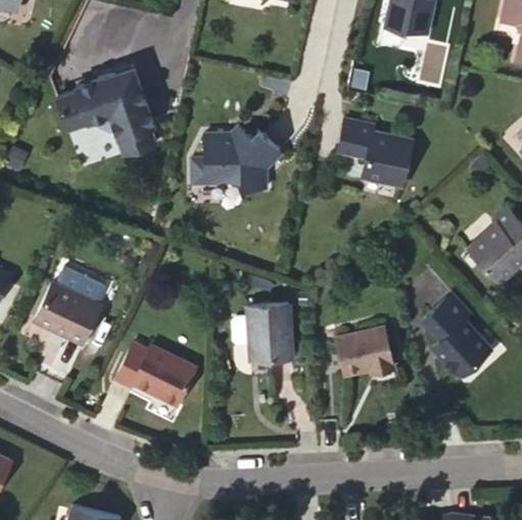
[(0,9),(17,13),(19,0),(0,0),(0,9)]
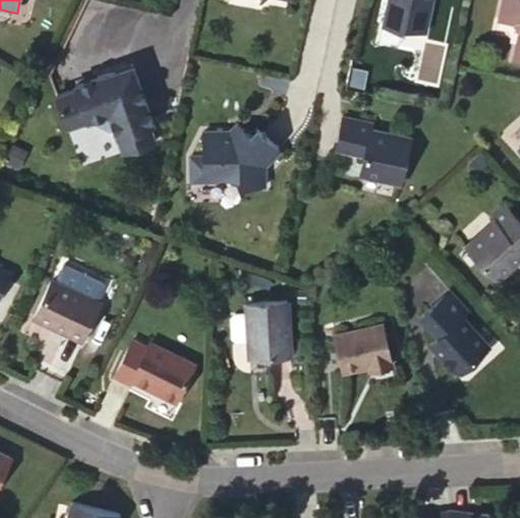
[(389,0),(384,25),(386,30),(398,32),(402,30),(422,34),(428,0),(389,0)]
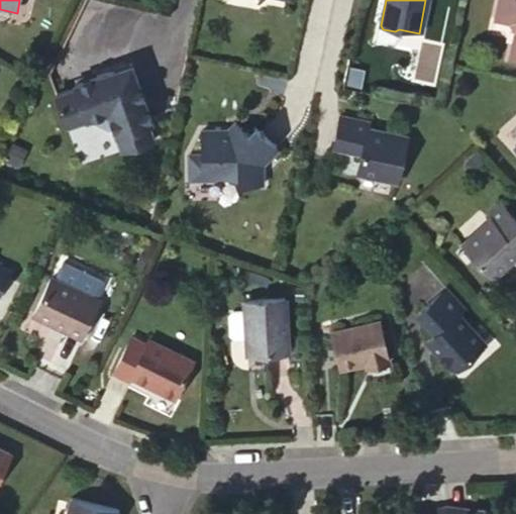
[(515,0),(498,0),(493,25),(508,27),(514,36),(509,64),(515,65),(515,0)]
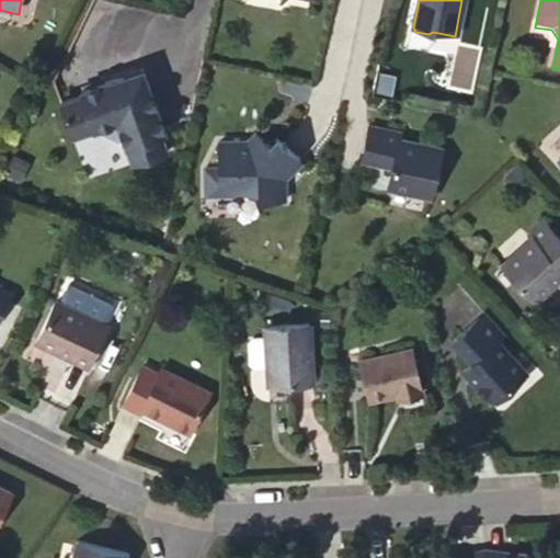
[(143,72),(124,79),(149,91),(143,72)]
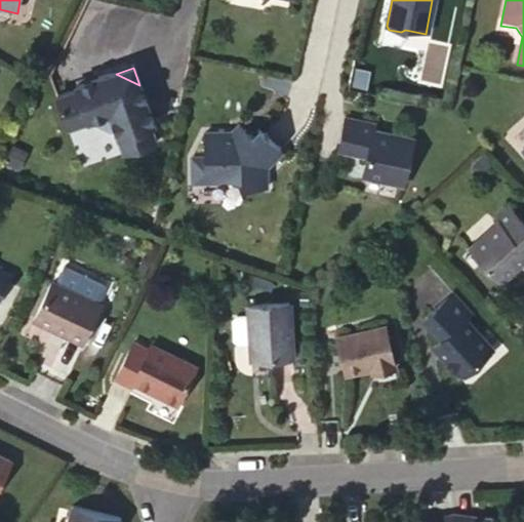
[(76,92),(56,101),(68,132),(97,122),(98,126),(111,131),(115,130),(124,156),(156,146),(151,129),(155,128),(139,85),(116,74),(75,88),(76,92)]
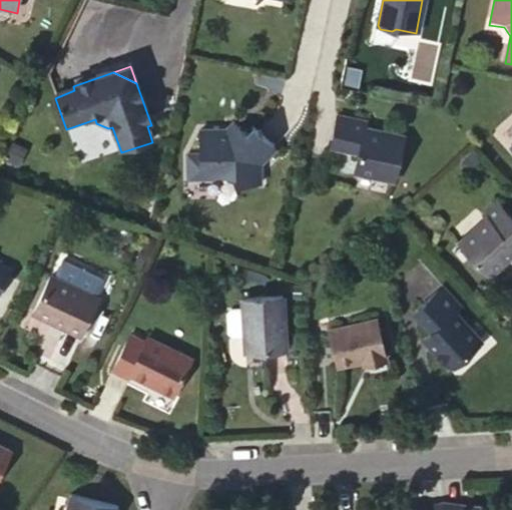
[(361,130),(362,124),(334,117),(327,149),(355,155),(351,170),(355,175),(390,183),(400,138),(361,130)]
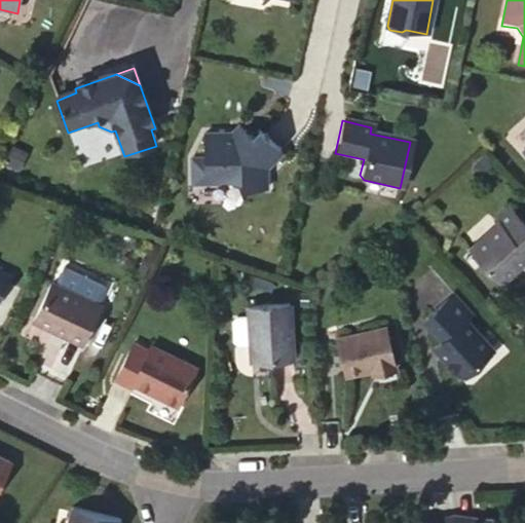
[(237,133),(200,135),(202,159),(189,160),(191,185),(217,184),(217,182),(239,181),(239,189),(264,188),(262,169),(277,153),(256,132),(249,138),(241,129),(237,133)]
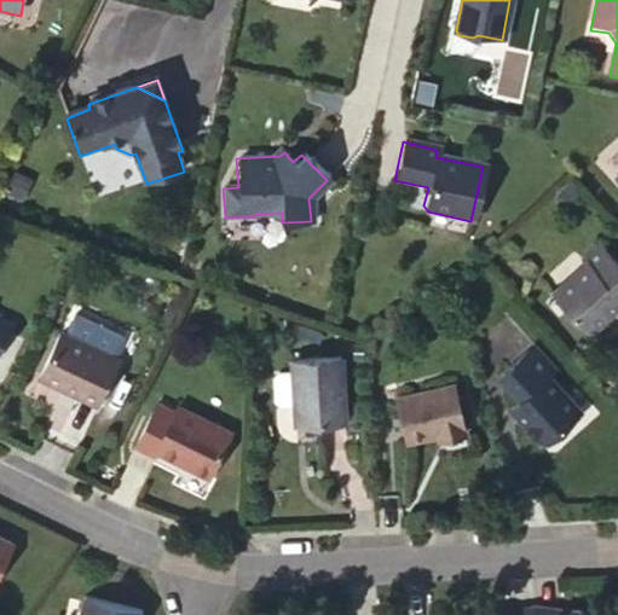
[(617,268),(602,250),(585,266),(590,271),(558,301),(593,340),(617,317),(617,268)]
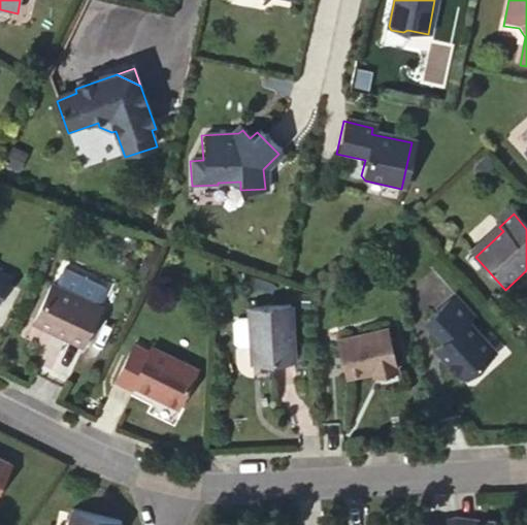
[(0,300),(9,283),(0,277),(0,300)]
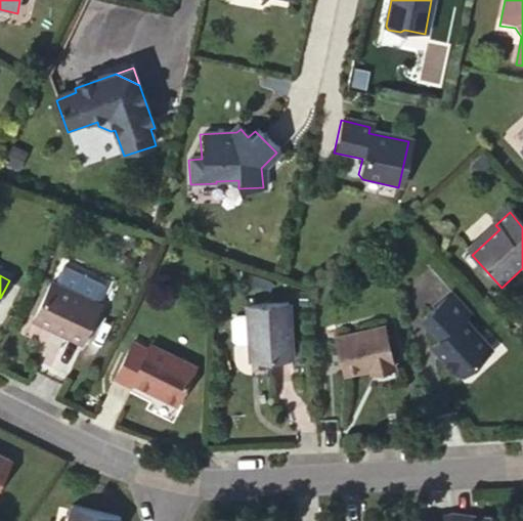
[(81,348),(99,310),(51,287),(33,326),(52,335),(53,334),(67,340),(66,341),(81,348)]
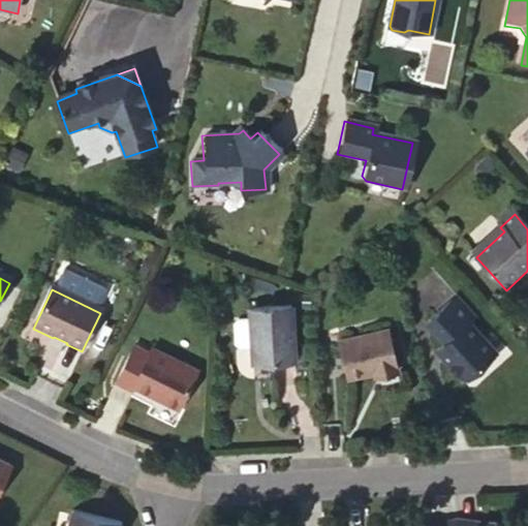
[(474,388),(503,362),(475,332),(482,327),(463,306),(433,333),(452,353),(443,361),(467,387),(474,388)]
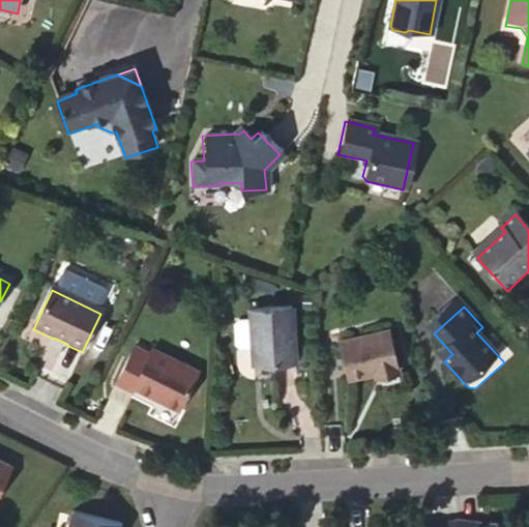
[(294,367),(292,312),(251,314),(253,369),(294,367)]
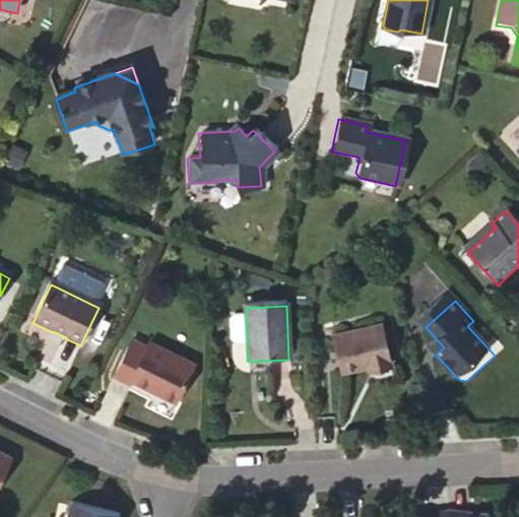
[(247,345),(246,317),(233,317),(229,322),(231,341),(235,345),(247,345)]
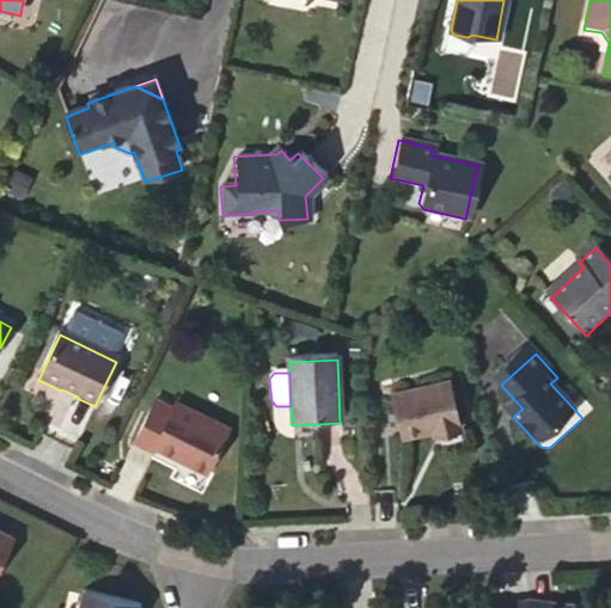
[(435,441),(462,434),(450,387),(393,399),(404,447),(435,441)]
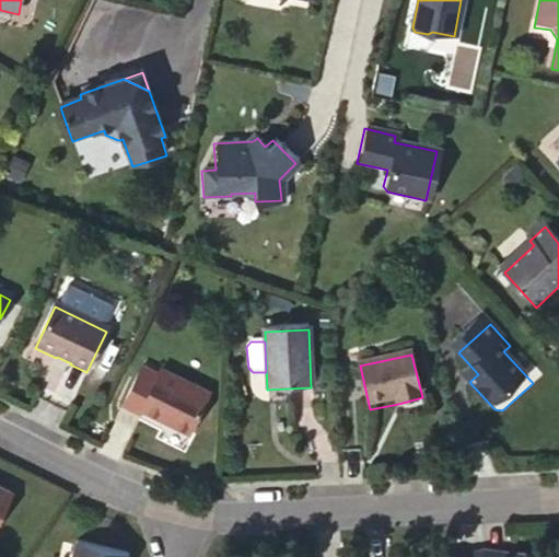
[(189,437),(208,396),(160,373),(158,379),(141,371),(121,412),(139,419),(141,414),(189,437)]
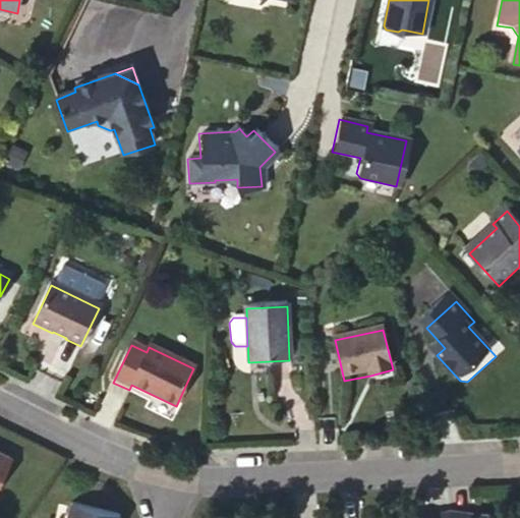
[(394,377),(393,369),(370,376),(371,381),(394,377)]
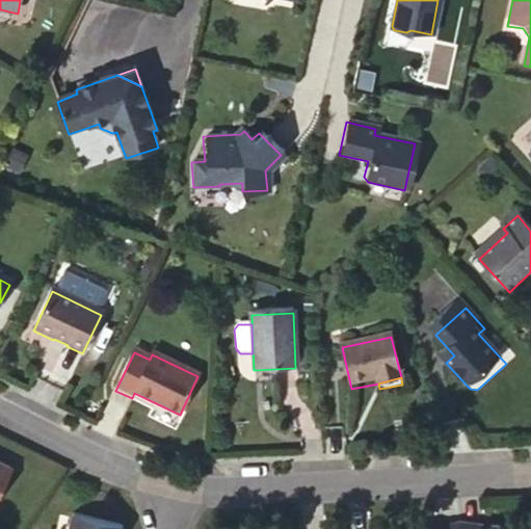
[(0,494),(10,474),(0,469),(0,494)]
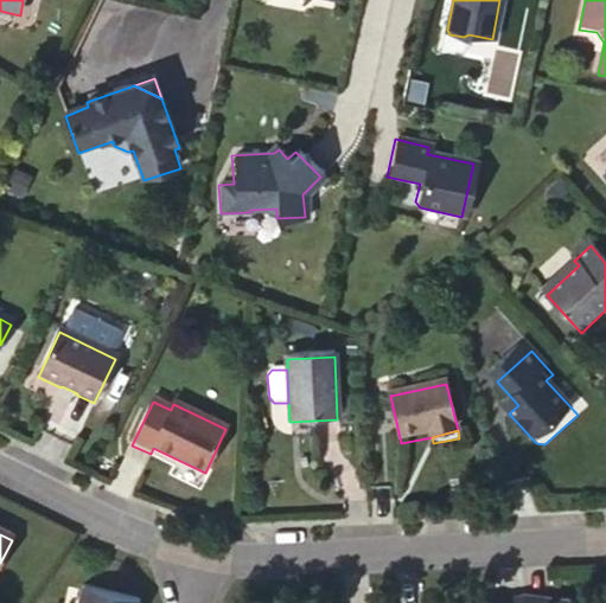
[(120,602),(83,592),(80,602),(120,602)]
